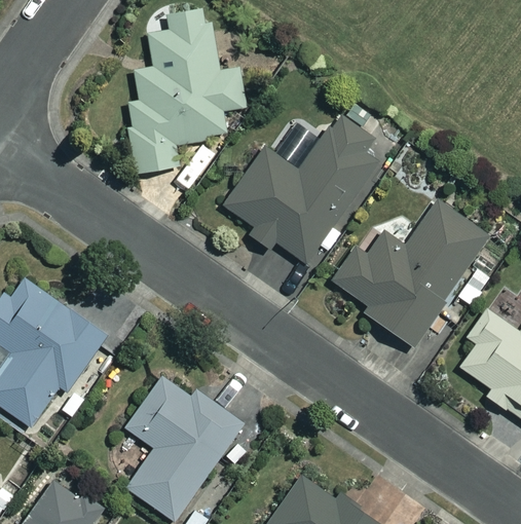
[(207,7),(168,14),(171,32),(148,35),(153,67),(135,71),(140,100),(128,102),(133,126),(127,127),(136,175),(176,167),(172,143),(227,134),(223,110),(243,107),(235,67),(218,70),(207,7)]
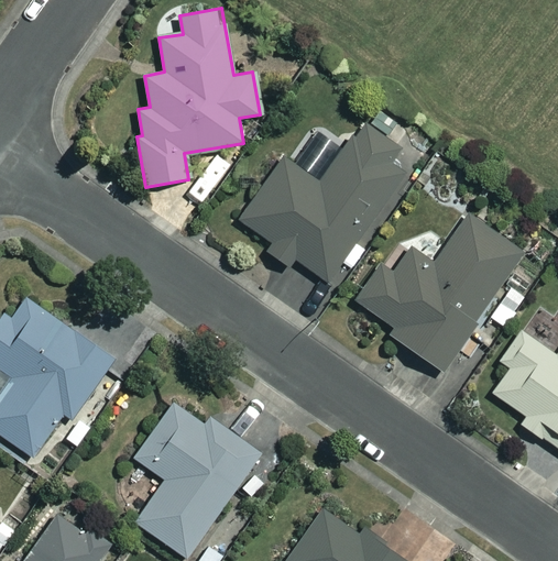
[(415,160),(363,122),(319,184),(284,157),(239,220),(269,241),(264,248),(288,265),(294,257),(328,282),(415,160)]
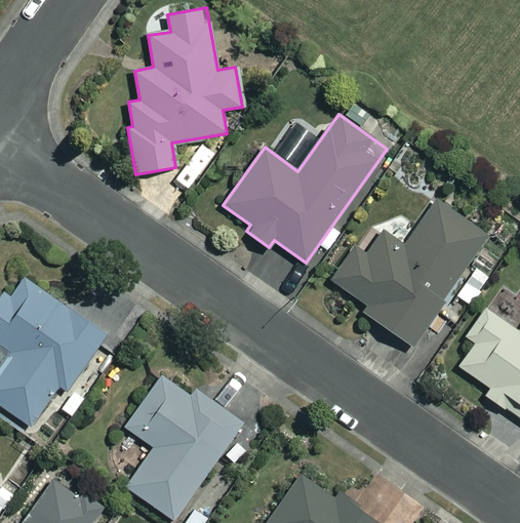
[(487,237),(435,200),(403,245),(383,232),(366,254),(355,247),(332,280),(367,305),(362,311),(411,345),(487,237)]
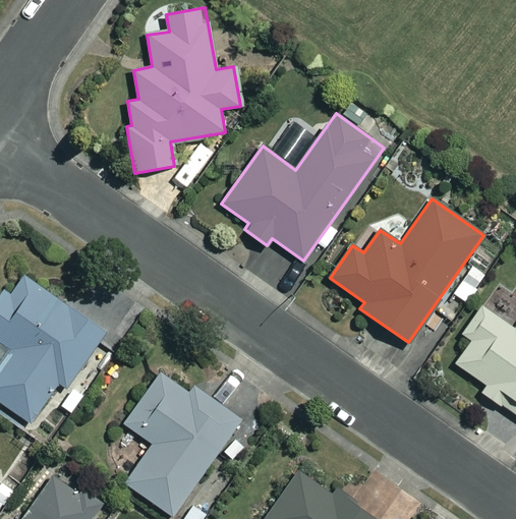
[(24,277),(13,294),(4,289),(0,295),(0,401),(32,422),(58,383),(65,388),(104,328),(24,277)]
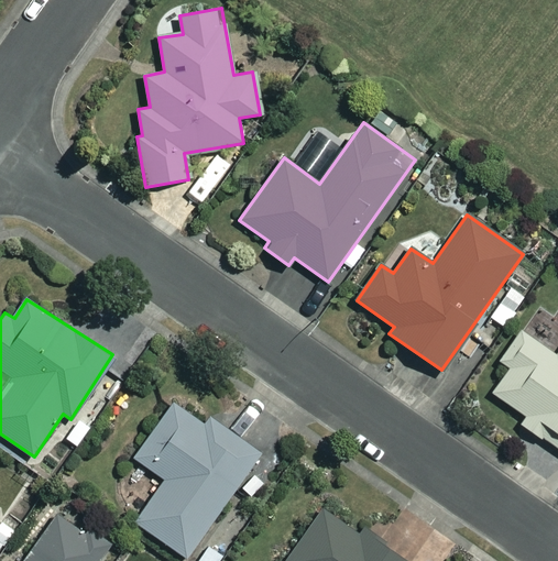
[(557,351),(556,355),(520,330),(499,360),(510,367),(492,393),(525,416),(521,424),(557,449),(557,351)]
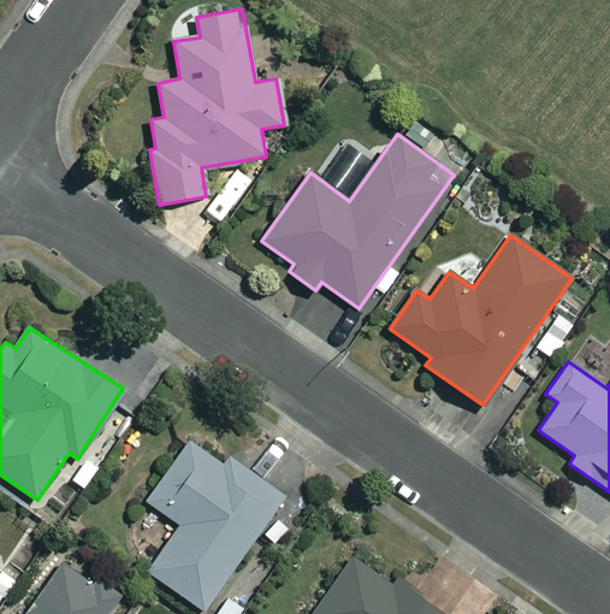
[(230,471),(188,441),(146,502),(179,525),(147,571),(203,610),(283,496),(236,462),(230,471)]
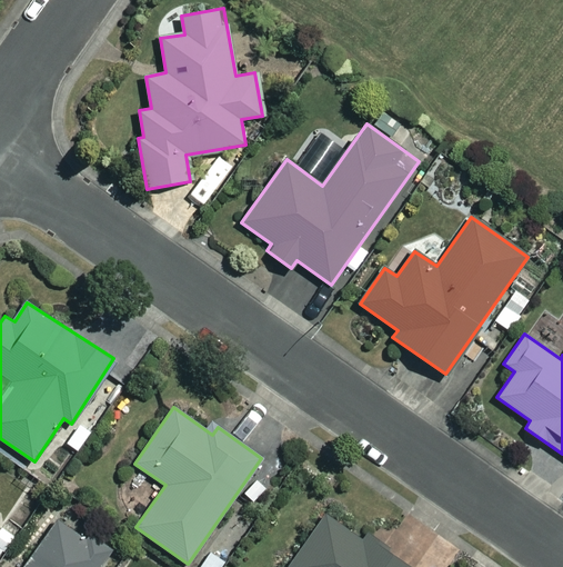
[(364,541),(328,514),(287,566),(409,566),(369,536),(364,541)]
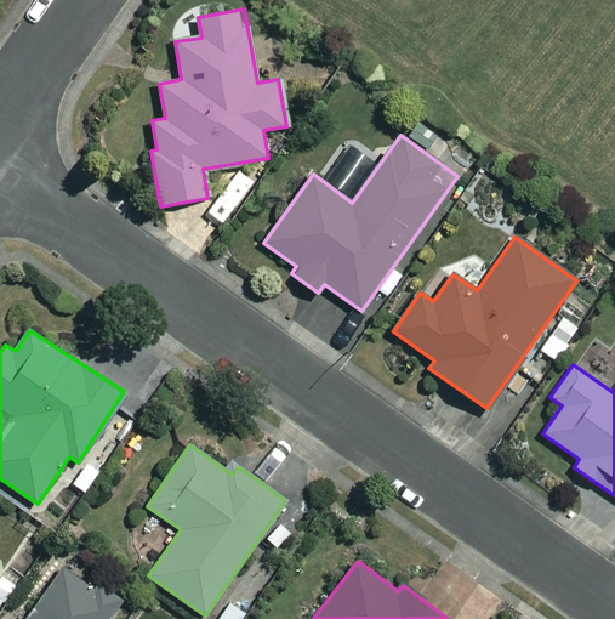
[(112,618),(118,611),(60,571),(24,618),(112,618)]
